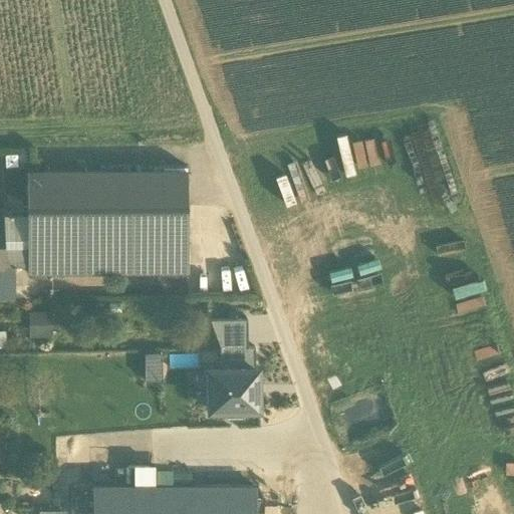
[(27,272),(188,271),(187,171),(27,172),(26,217),(26,247),(27,266),(27,272)]
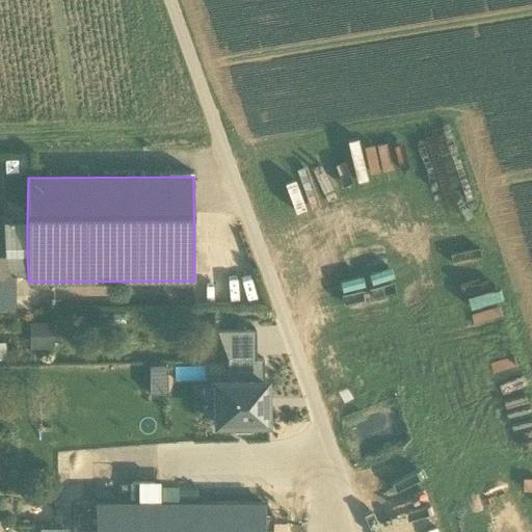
[(0,256),(14,256),(27,256),(27,224),(1,225),(2,227),(0,227),(0,256)]
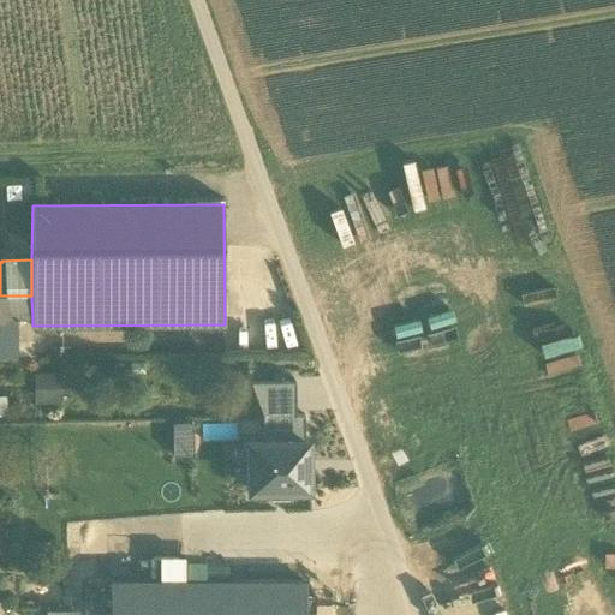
[(0,318),(16,318),(16,296),(0,296),(0,262),(3,262),(1,261),(0,260),(0,318)]
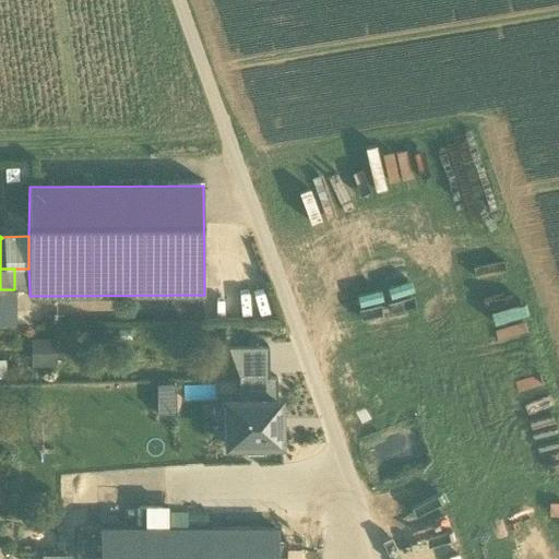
[(30,289),(28,269),(14,269),(14,289),(30,289)]
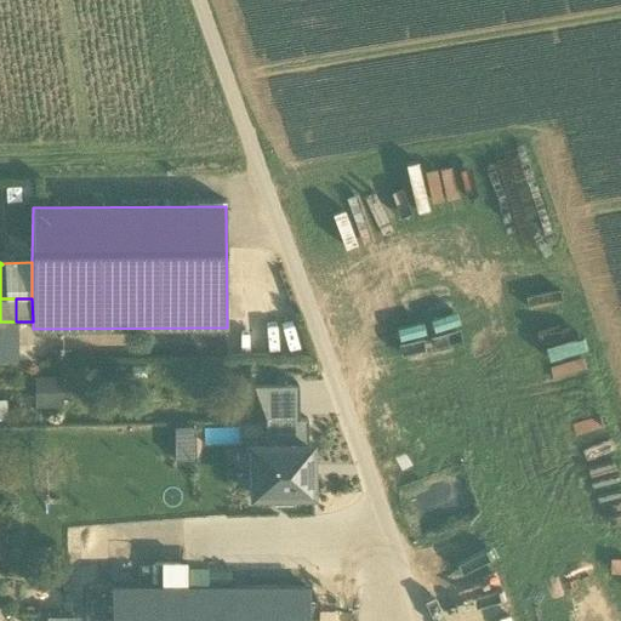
[(0,322),(0,362),(16,362),(16,345),(16,322),(0,322)]
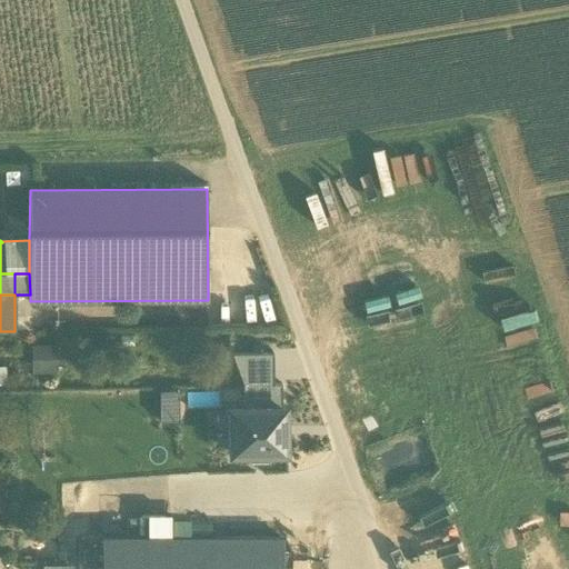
[(36,316),(15,316),(15,331),(36,331),(36,316)]
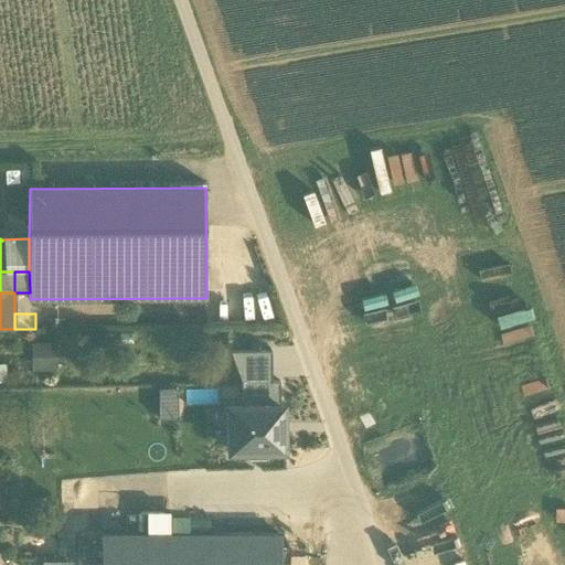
[(31,342),(31,370),(56,370),(56,342),(31,342)]
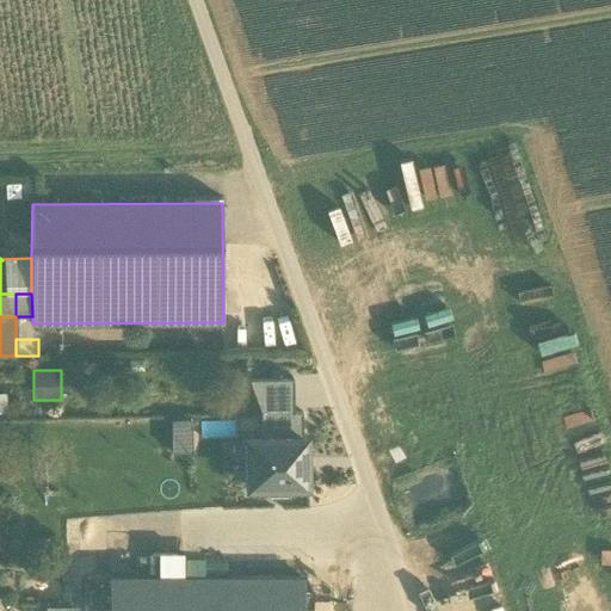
[(292,378),(250,380),(260,412),(294,412),(292,378)]
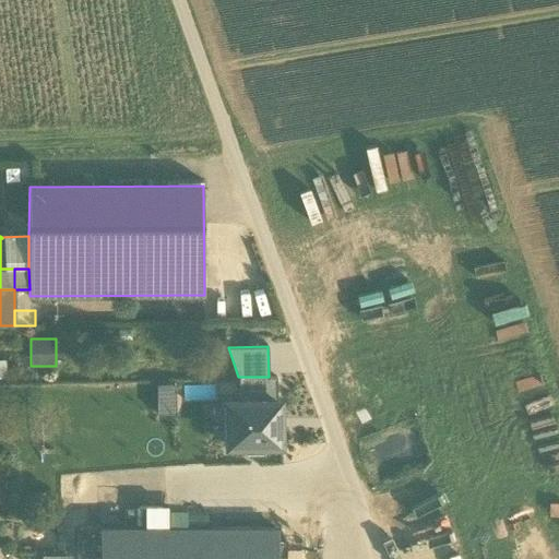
[(226,402),(227,445),(244,445),(244,453),(263,453),(263,445),(280,444),(278,401),(276,401),(276,377),(269,377),(238,377),(239,402),(226,402)]
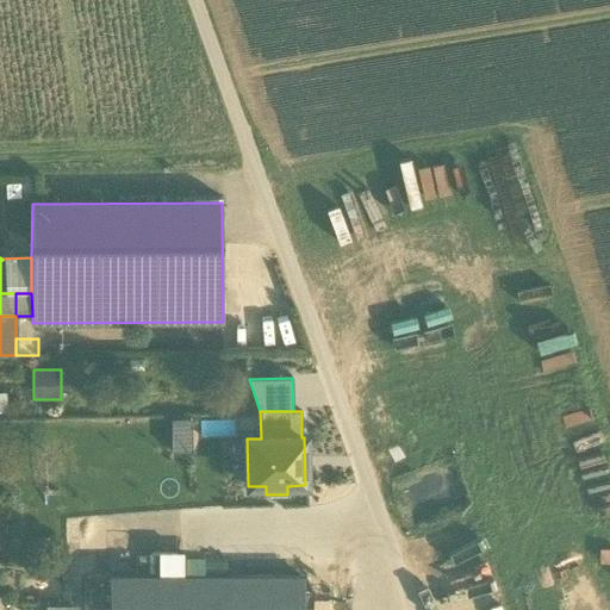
[(157,578),(184,577),(182,553),(157,553),(157,578)]
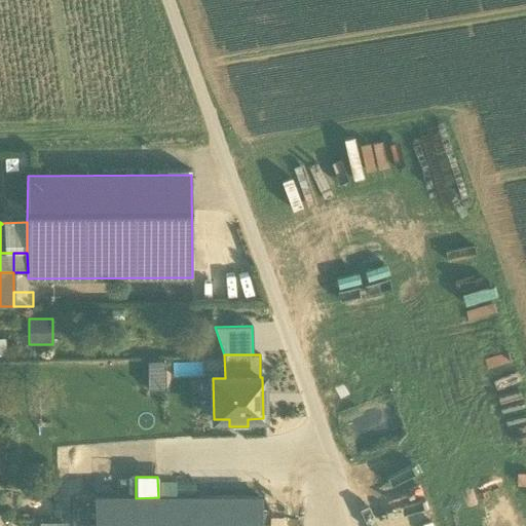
[(175,478),(157,477),(158,497),(175,497),(175,478)]
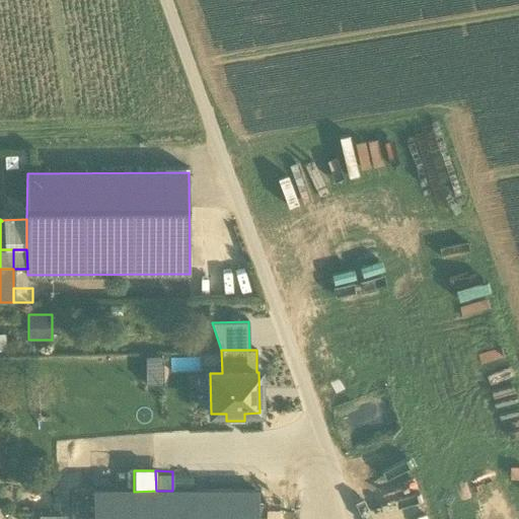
[(256,518),(257,491),(172,491),(156,491),(134,492),(93,492),(93,518),(256,518)]
